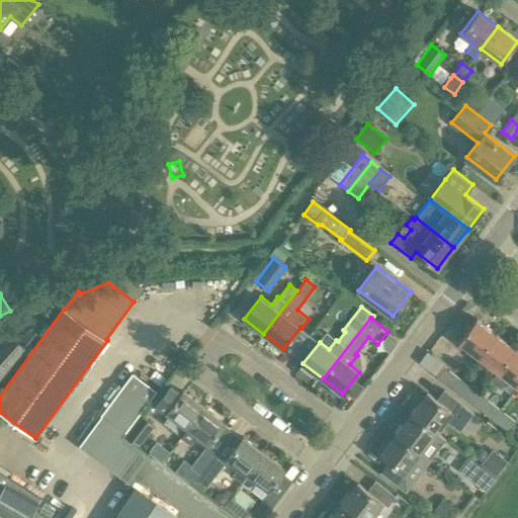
[(458,342),(479,357),(497,333),(477,318),(458,342)]
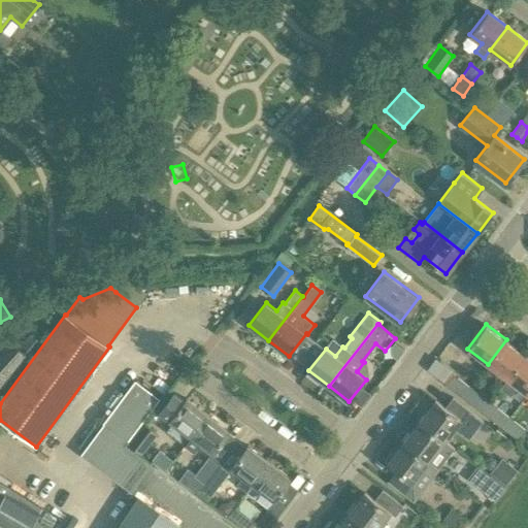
[(0,351),(0,386),(39,343),(30,335),(19,349),(9,341),(0,351)]
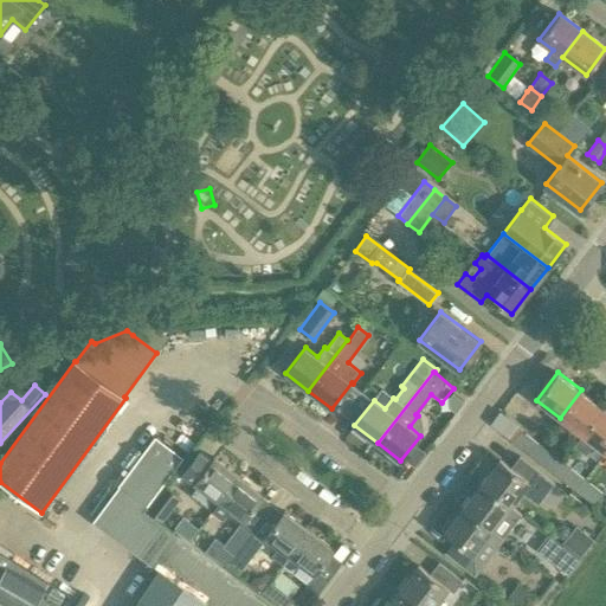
[(560,418),(582,436),(604,407),(581,389),(560,418)]
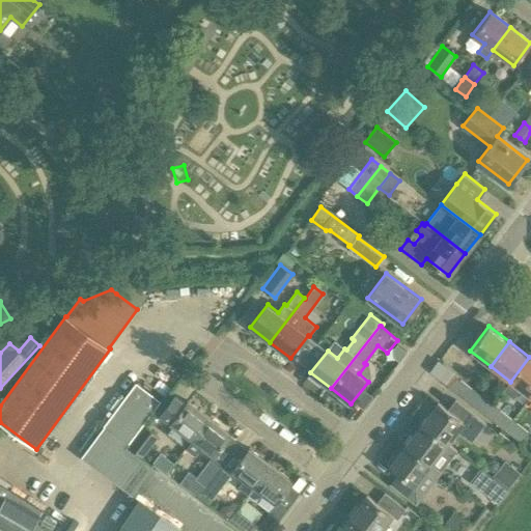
[(513,398),(521,389),(530,396),(530,394),(530,358),(529,357),(510,382),(503,391),(513,398)]
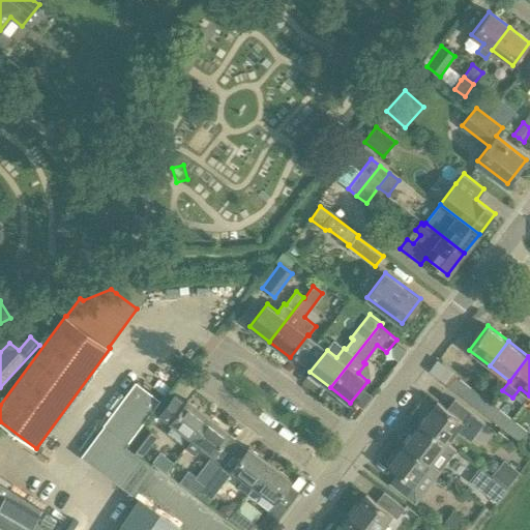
[(464,399),(472,388),(455,376),(447,386),(464,399)]
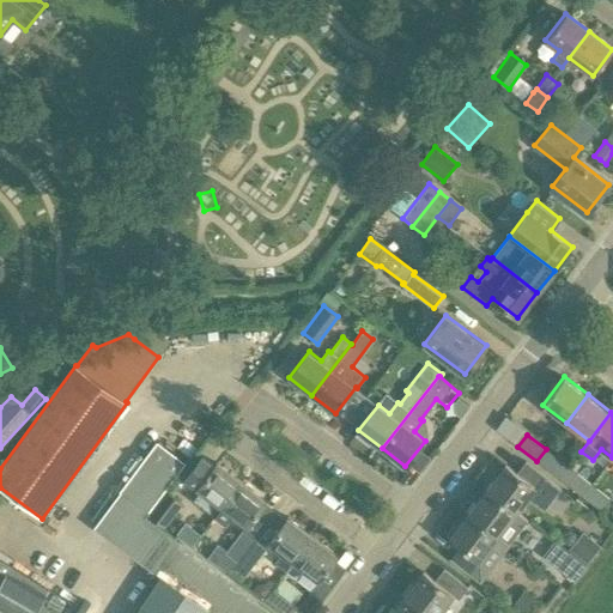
[(275,612),(277,612),(238,583),(240,582),(228,574),(207,558),(206,558),(176,535),(174,539),(164,530),(167,527),(150,513),(149,513),(187,462),(158,439),(120,491),(121,491),(93,527),(162,578),(138,612),(275,612)]
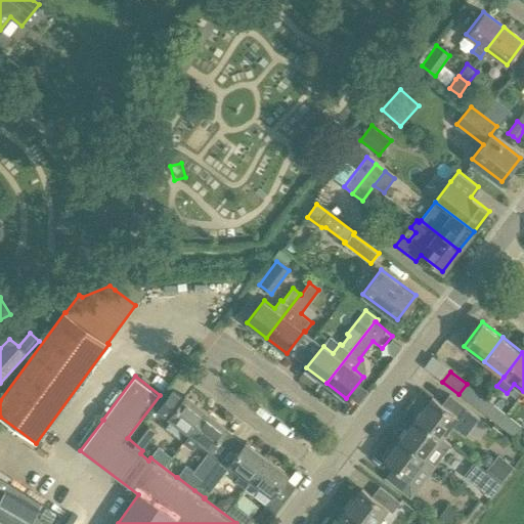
[(459,394),(479,408),(486,399),(467,384),(459,394)]
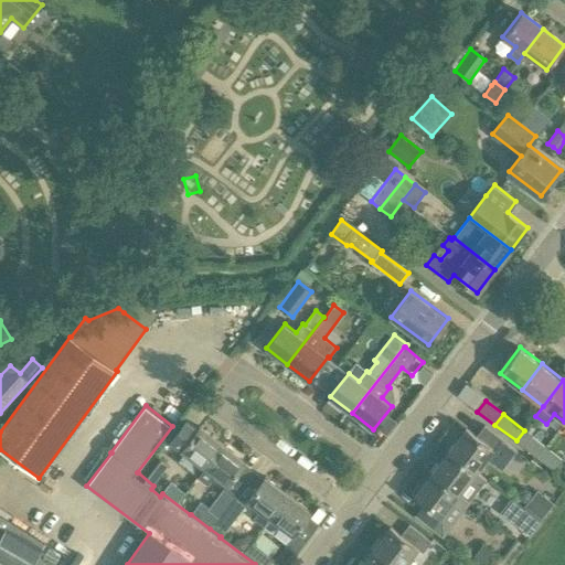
[(170,440),(184,451),(178,461),(198,477),(222,444),(200,426),(198,429),(185,420),(170,440)]
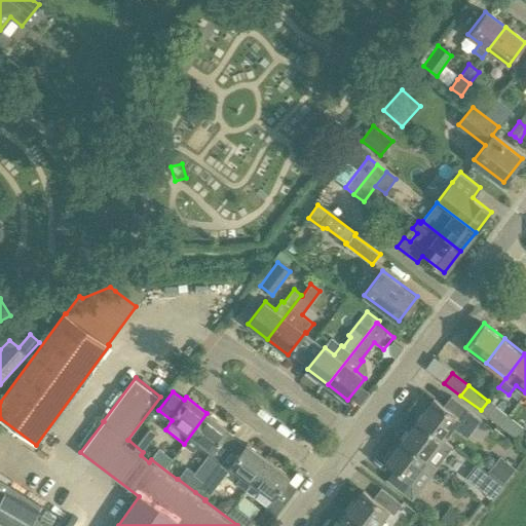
[(444,439),(453,426),(467,438),(481,420),(472,412),(473,411),(451,395),(444,405),(434,398),(417,419),(444,439)]
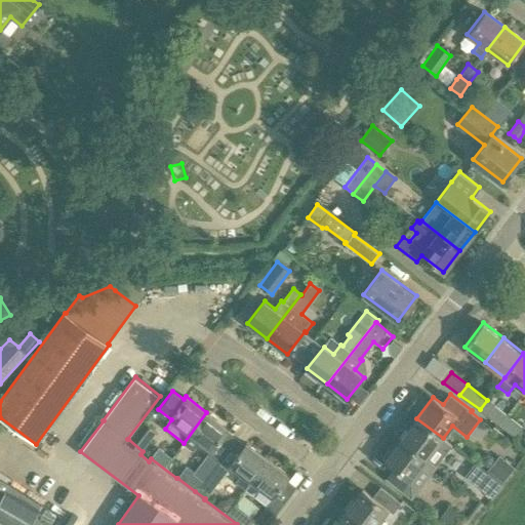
[(480,409),(499,425),(507,414),(487,400),(480,409)]
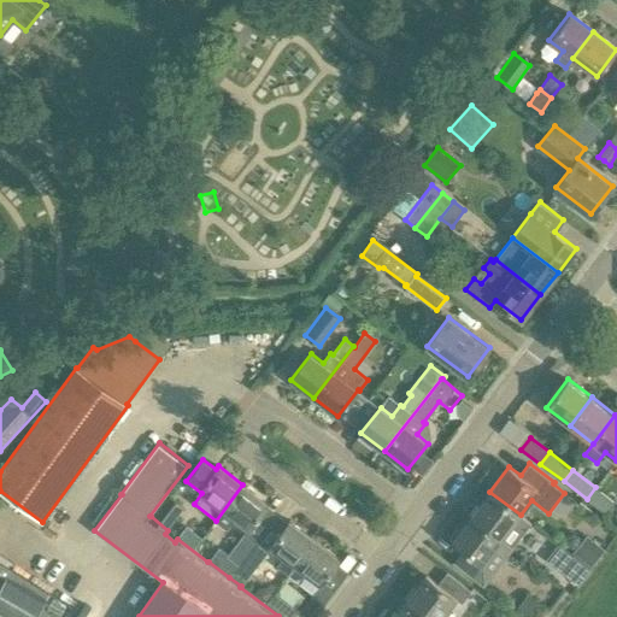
[(225,528),(234,518),(248,529),(268,504),(242,485),(216,521),(225,528)]
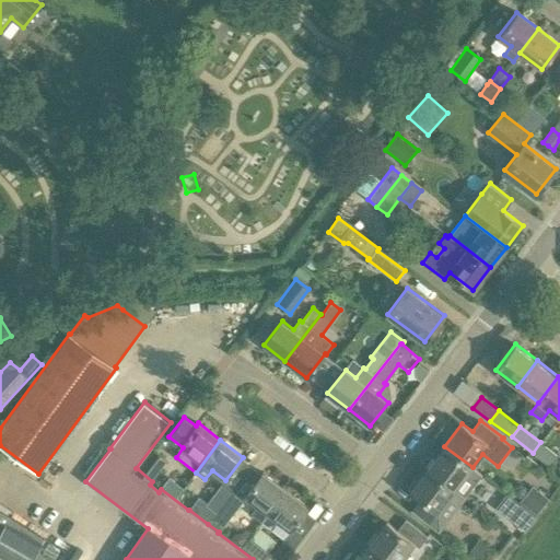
[(540,442),(533,453),(550,467),(559,456),(540,442)]
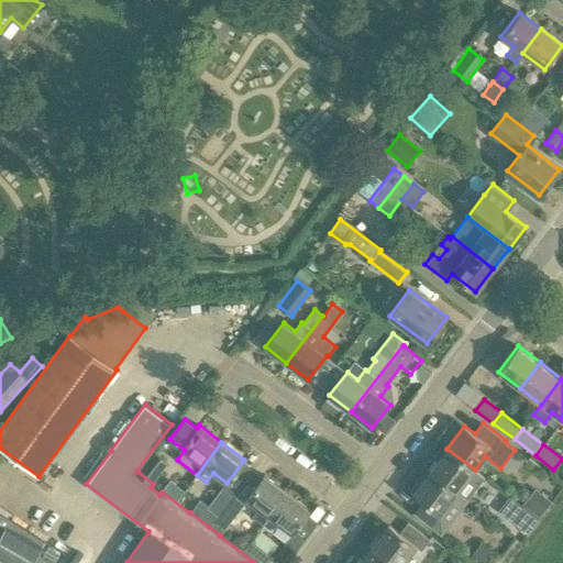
[(154,449),(138,471),(153,484),(170,462),(154,449)]
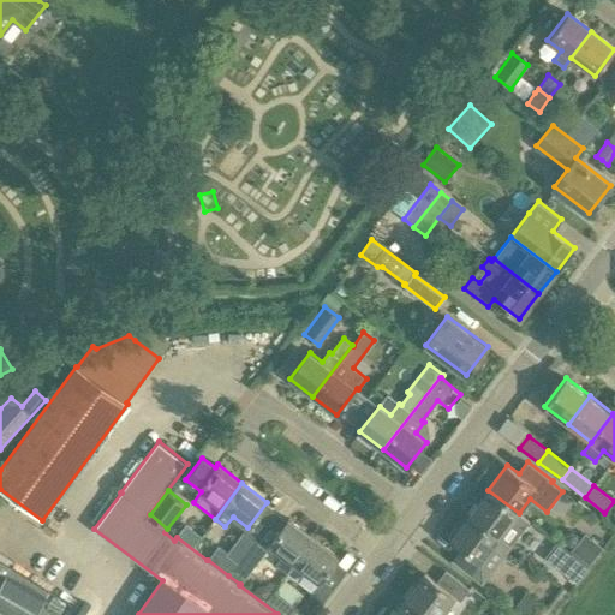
[(500,537),(501,537),(512,545),(530,521),(519,513),(488,490),(470,514),(500,537)]
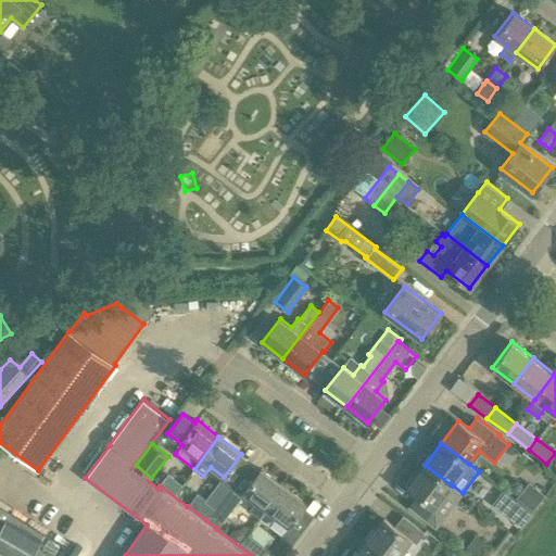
[(408,487),(418,494),(408,505),(432,523),(442,510),(437,506),(445,495),(455,503),(463,493),(453,485),(452,485),(425,465),(408,487)]
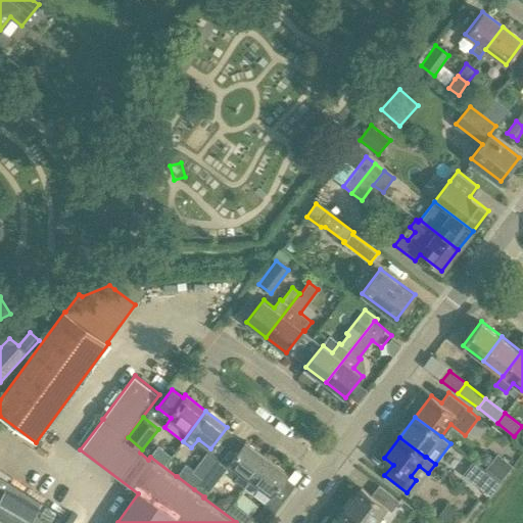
[(235,480),(244,487),(268,458),(245,441),(229,463),(241,472),(235,480)]
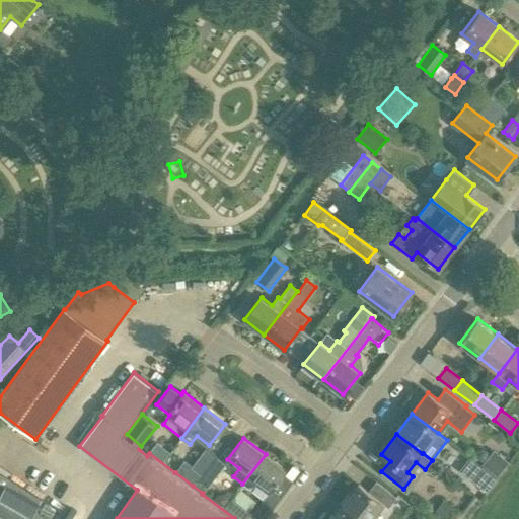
[(184,460),(175,472),(193,486),(215,456),(205,449),(192,466),(184,460)]
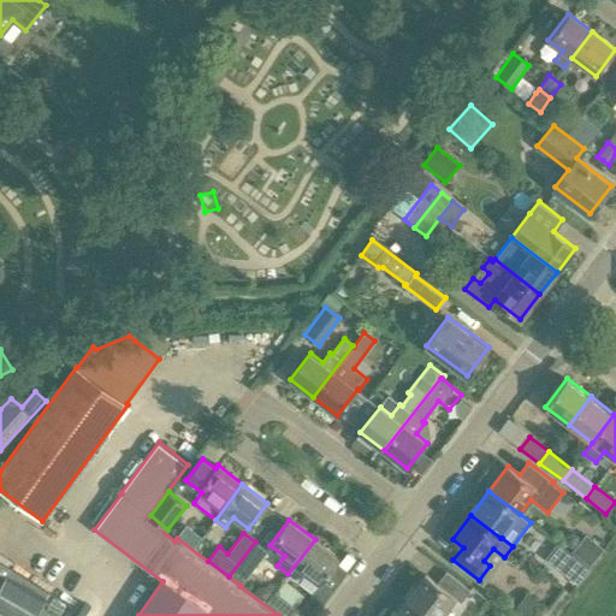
[(306,573),(319,582),(309,597),(320,605),(348,569),(336,561),(339,557),(315,539),(288,574),(292,578),(303,575),(306,573)]
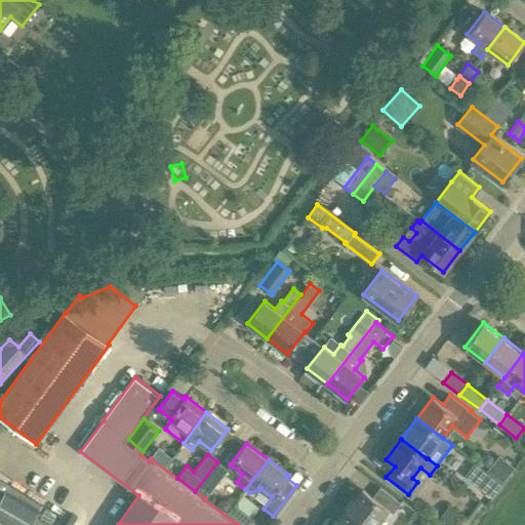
[(227,469),(217,461),(195,491),(205,498),(227,469)]
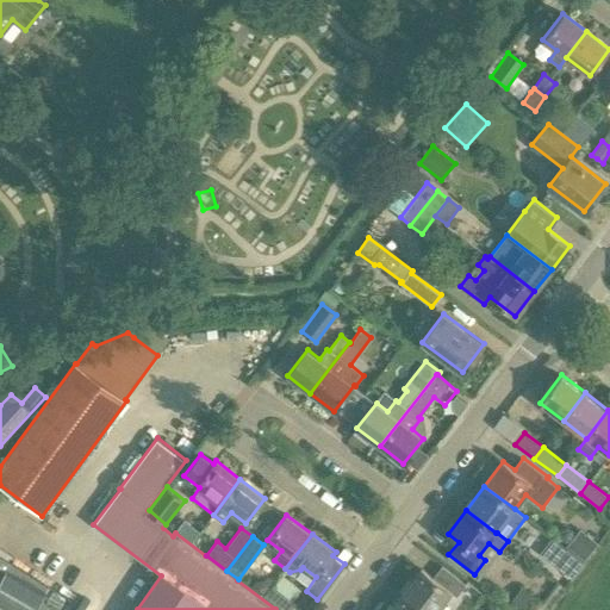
[(0,604),(10,609),(35,609),(48,586),(51,582),(0,548),(0,604)]
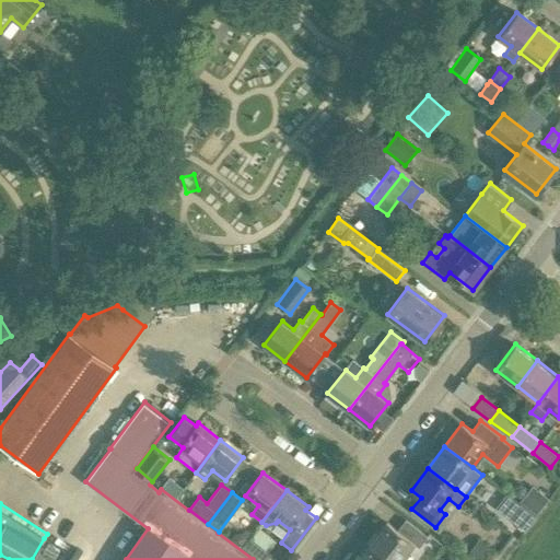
[(528,511),(521,504),(509,518),(516,525),(528,511)]
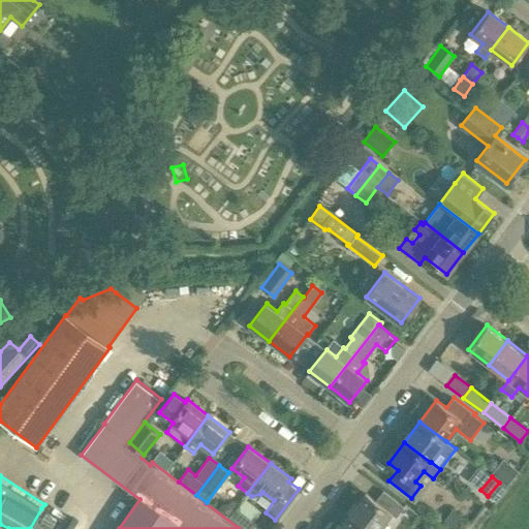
[(366,493),(349,515),(368,528),(378,528),(391,514),(396,517),(404,506),(383,491),(375,501),(366,493)]
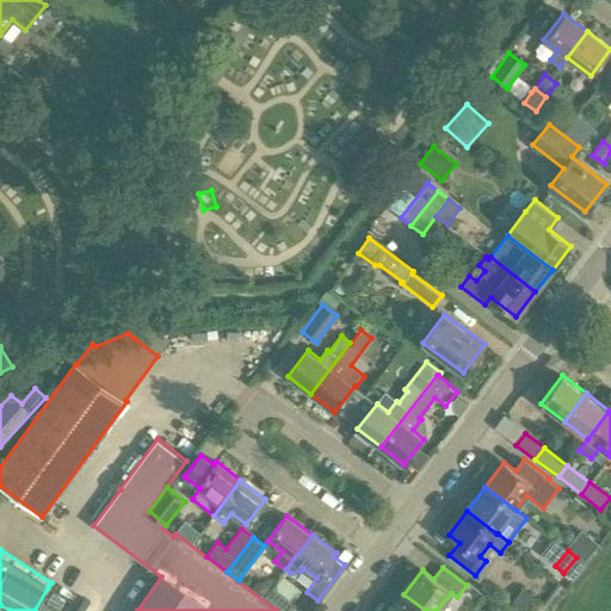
[(263,599),(278,610),(290,610),(295,605),(272,587),(263,599)]
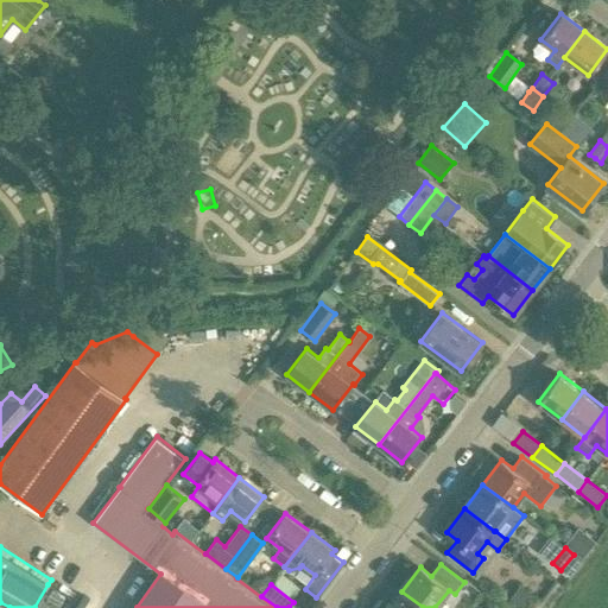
[(510,601),(518,607),(527,607),(537,596),(523,584),(510,601)]
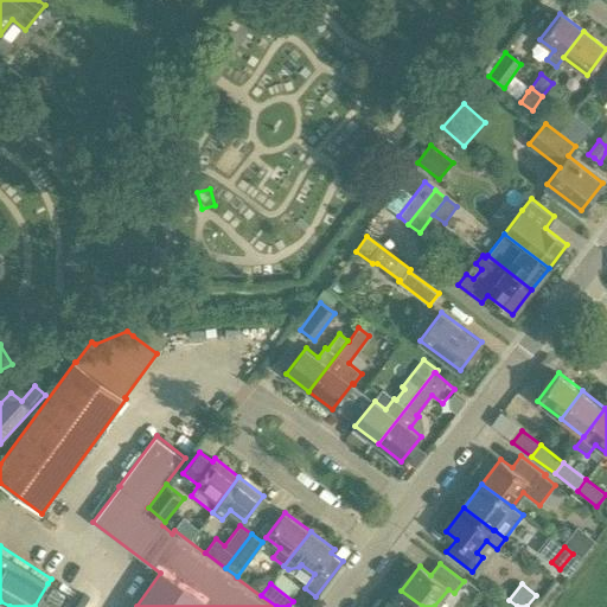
[(422,606),(401,590),(388,606),(422,606)]
